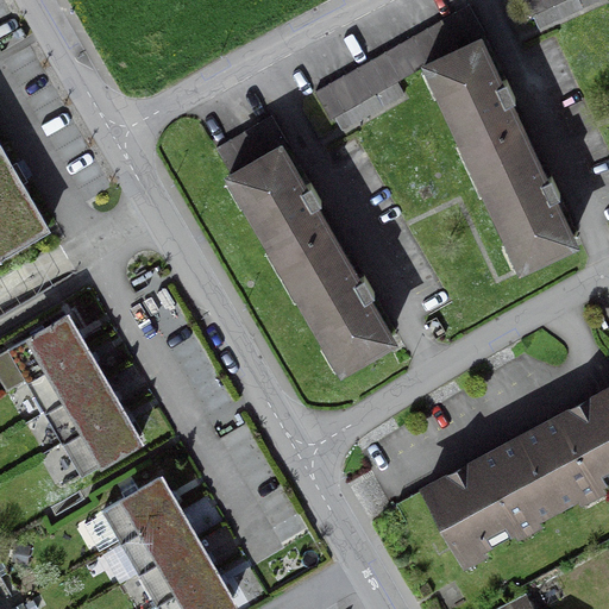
[(522,0),(531,17),(566,0),(522,0)]
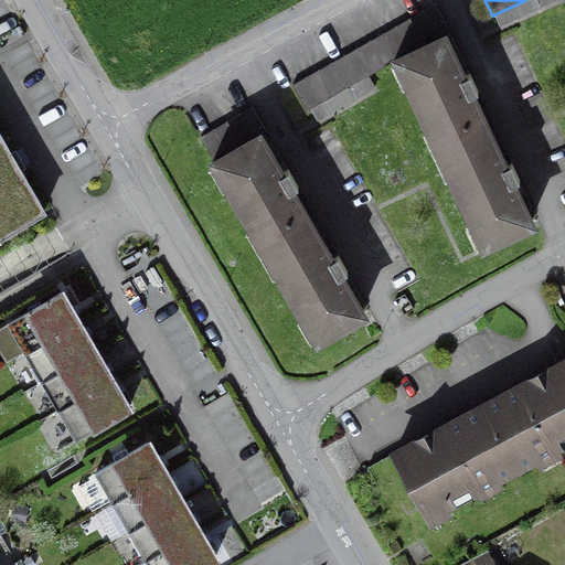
[(528,0),(492,17),(498,28),(557,0),(528,0)]
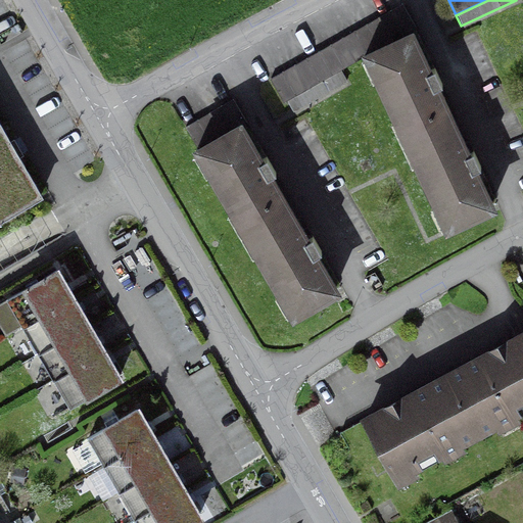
[(282,103),(415,29),(401,5),(269,80),(282,103)]
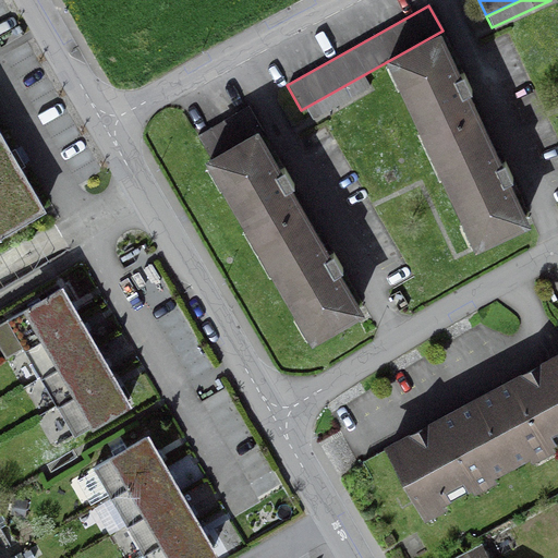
[(496,166),(480,130),(463,95),(471,92),(466,82),(463,74),(455,77),(437,39),(391,60),(434,152),(476,243),(522,221),(504,183),(512,179),(508,170),(504,161),(496,166)]
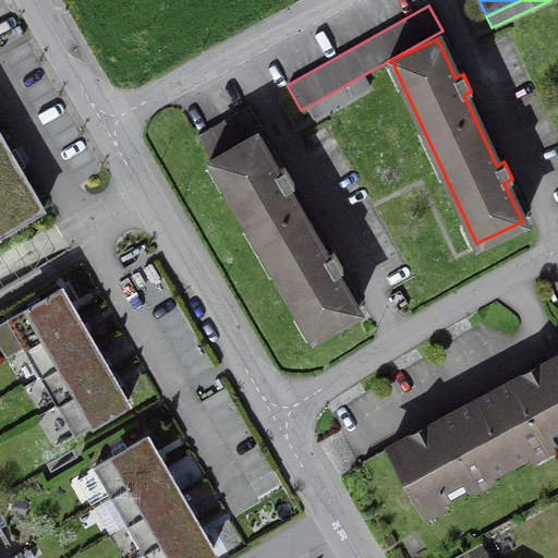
[(305,110),(311,120),(368,87),(363,77),(305,110)]
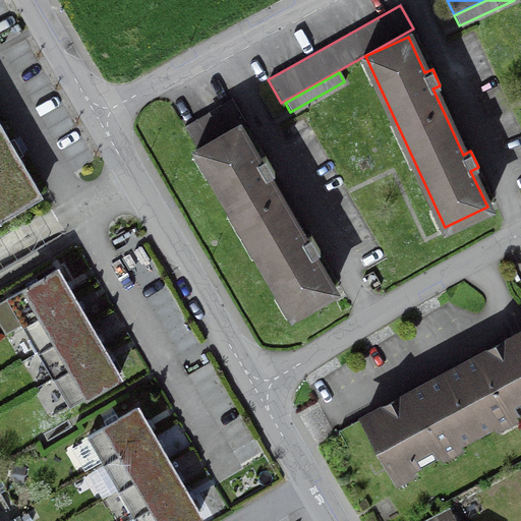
[(183,127),(196,151),(237,127),(244,123),(231,101),(183,127)]
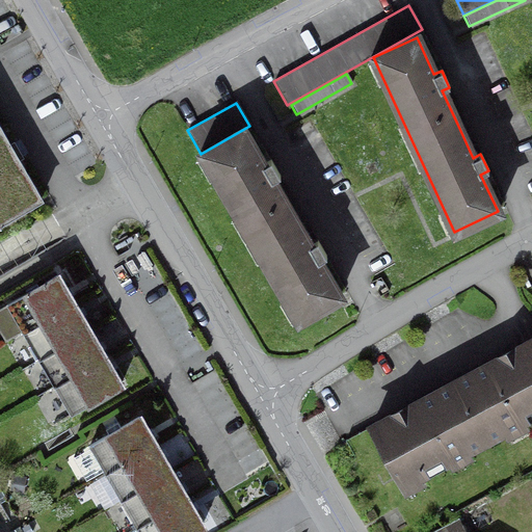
[(0,222),(42,198),(15,152),(0,127),(0,222)]
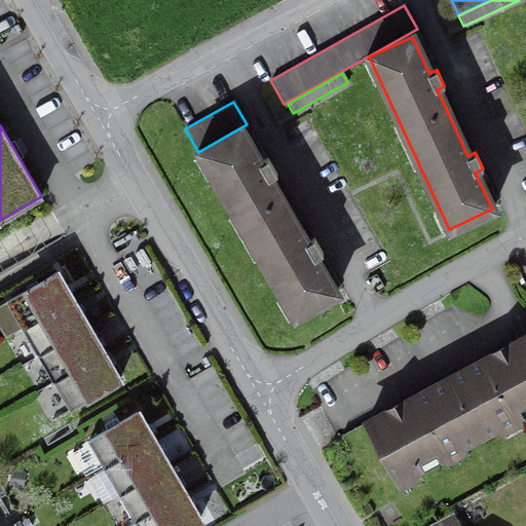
[(306,242),(288,211),(269,179),(275,175),(272,168),(267,158),(260,162),(239,128),(198,152),(247,234),(294,316),(335,293),(314,258),(322,254),(318,248),(312,238),(306,242)]
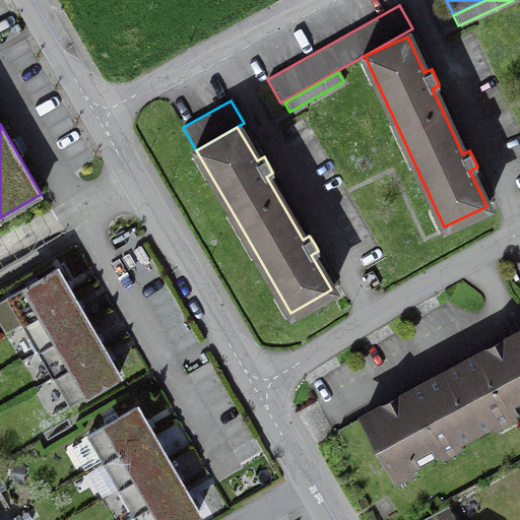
[(113,365),(106,352),(99,340),(90,326),(83,314),(75,300),(68,288),(59,272),(41,283),(38,279),(26,285),(29,290),(10,301),(26,328),(42,354),(57,381),(72,407),(91,397),(92,399),(104,392),(103,390),(121,379),(113,365)]
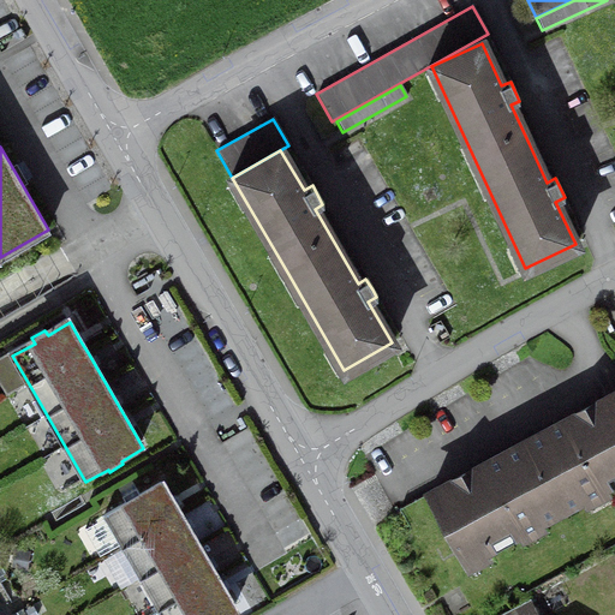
[(614,393),(591,406),(524,442),(500,455),(398,509),(416,542),(446,525),(465,561),(560,511),(614,481),(614,393)]
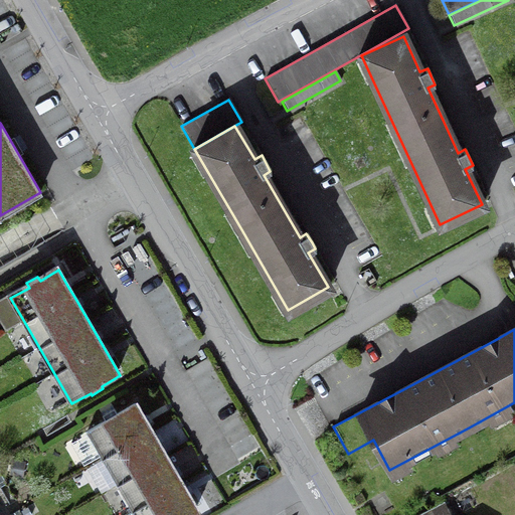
[(116,485),(131,511),(133,514),(185,514),(195,510),(187,496),(179,483),(172,470),(164,457),(157,445),(149,431),(142,418),(134,404),(116,414),(113,410),(102,417),(104,421),(86,432),(101,459),(116,485)]
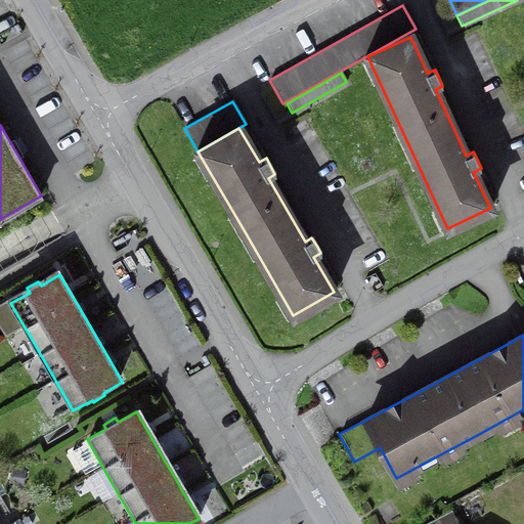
[(452,523),(447,514),(427,523),(452,523)]
